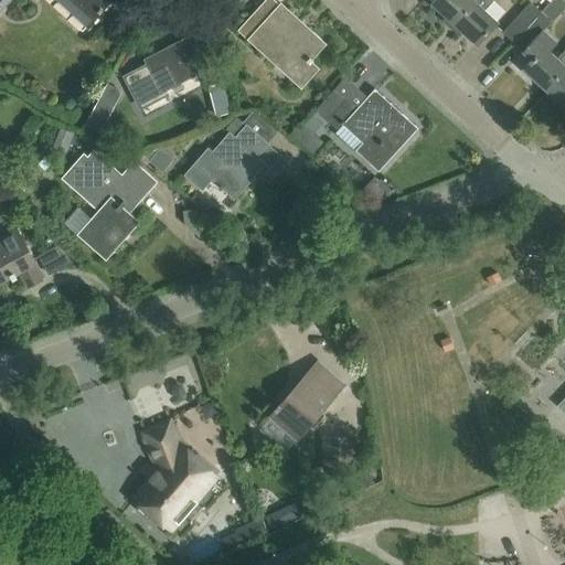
[(60,0),(88,25),(110,0),(60,0)]
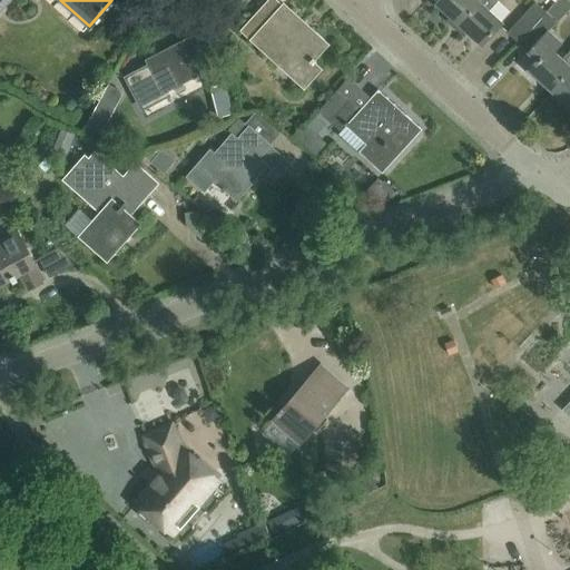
[(282,5),(275,0),(267,0),(241,30),(303,88),(318,71),(311,64),(328,43),(284,2),(282,5)]
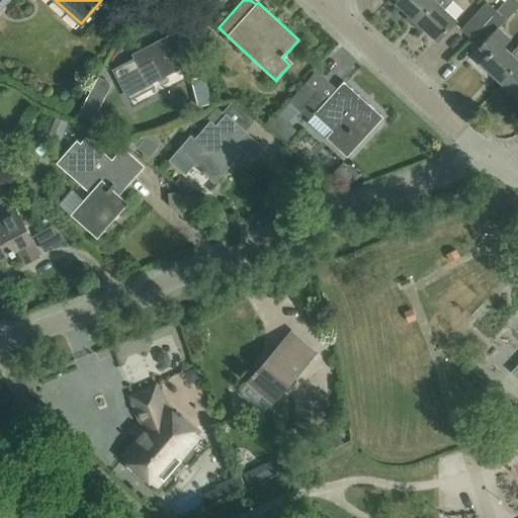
[(416,23),(436,0),(398,0),(396,4),(416,23)]
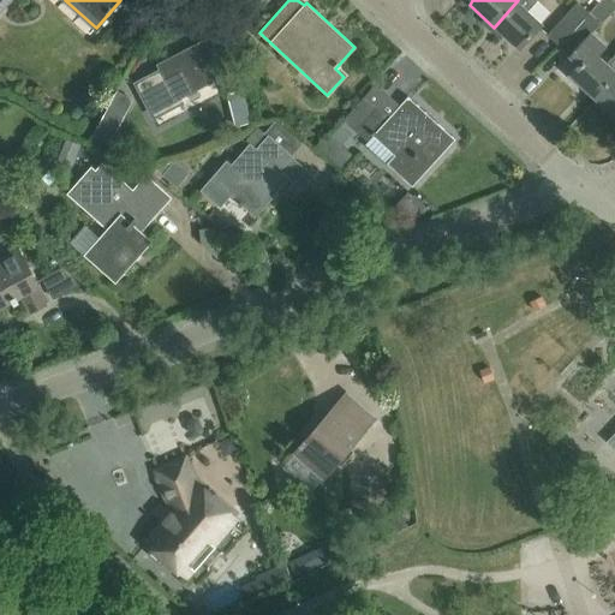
[(518,0),(494,28),(519,49),(542,24),(526,10),(535,0),(518,0)]
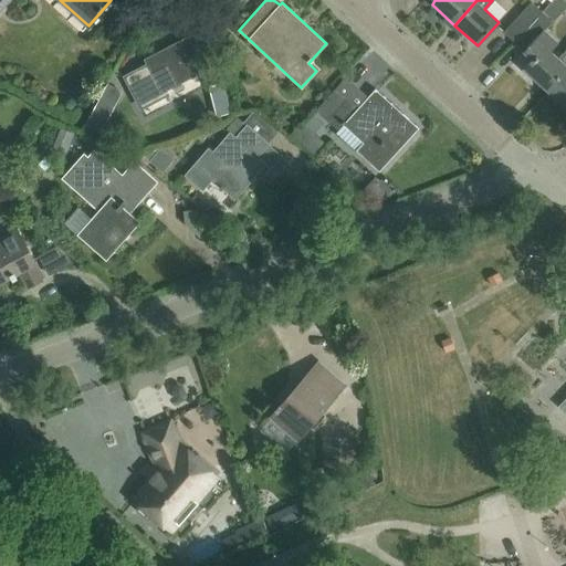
[(524,31),(540,14),(527,2),(512,20),(524,31)]
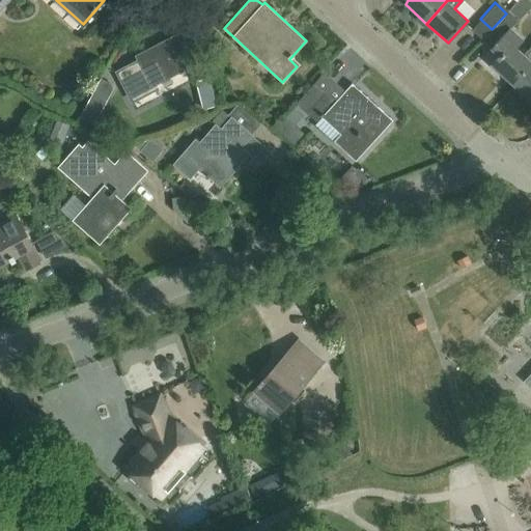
[(492,65),(512,84),(530,62),(530,44),(523,54),(514,47),(520,40),(508,30),(516,21),(507,12),(506,14),(492,29),(481,40),(499,57),(492,65)]
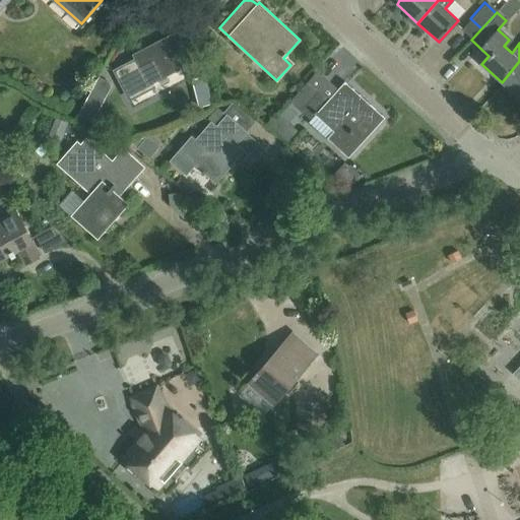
[(480,28),(470,20),(461,30),(470,39),(480,28)]
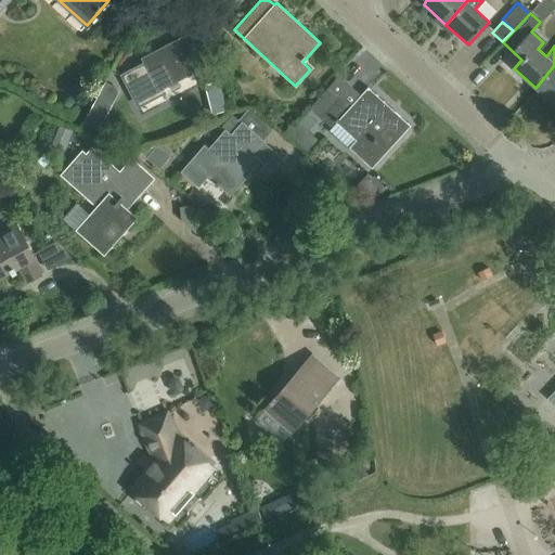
[(215,60),(203,36),(181,48),(178,42),(144,60),(145,62),(124,74),(140,105),(163,93),(159,89),(215,60)]
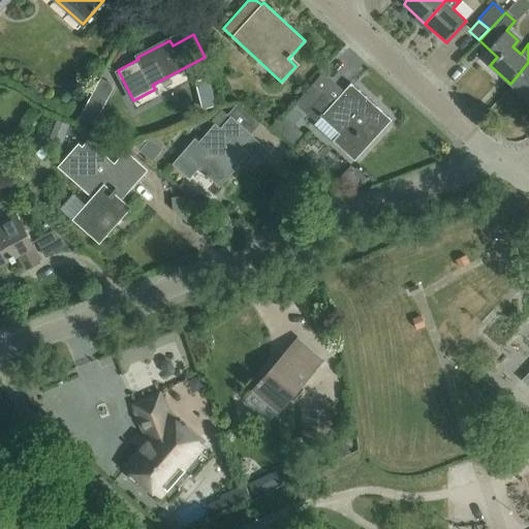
[(528,62),(510,84),(528,100),(528,62)]
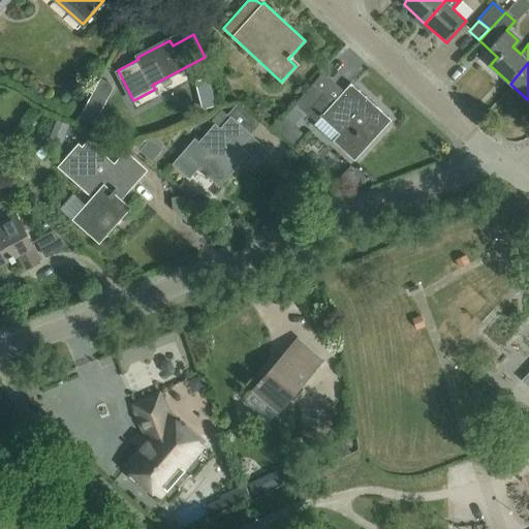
[(219,102),(212,76),(196,81),(204,106),(219,102)]
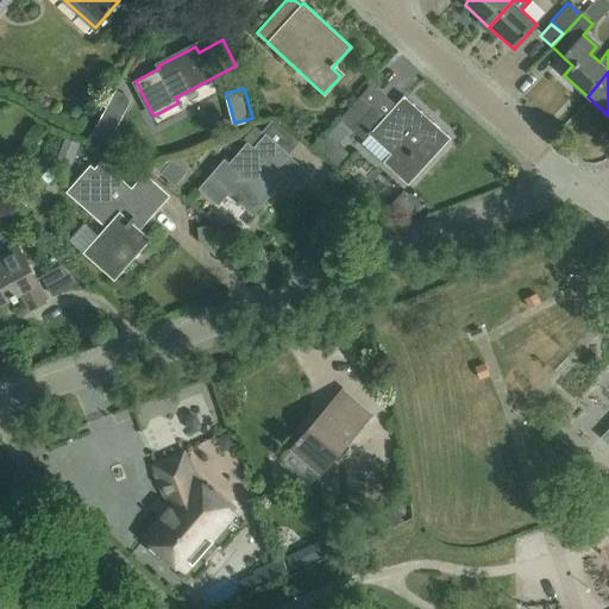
[(387,117),(362,94),(340,119),(364,139),(370,137),(389,154),(383,161),(408,184),(451,138),(405,95),(387,117)]
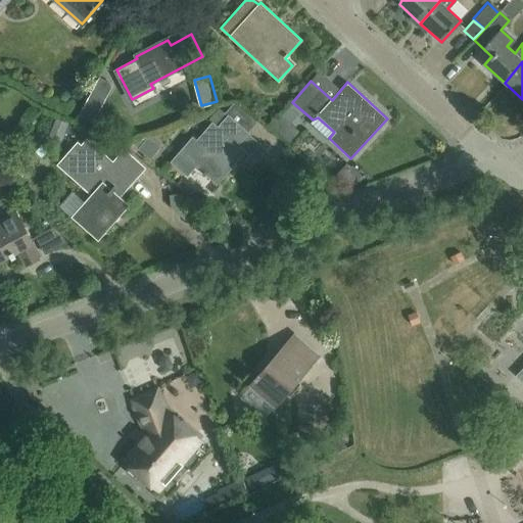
[(249,133),(230,115),(220,128),(214,123),(198,140),(194,136),(172,161),(187,175),(195,165),(217,184),(245,151),(255,160),(265,150),(247,135),(249,133)]
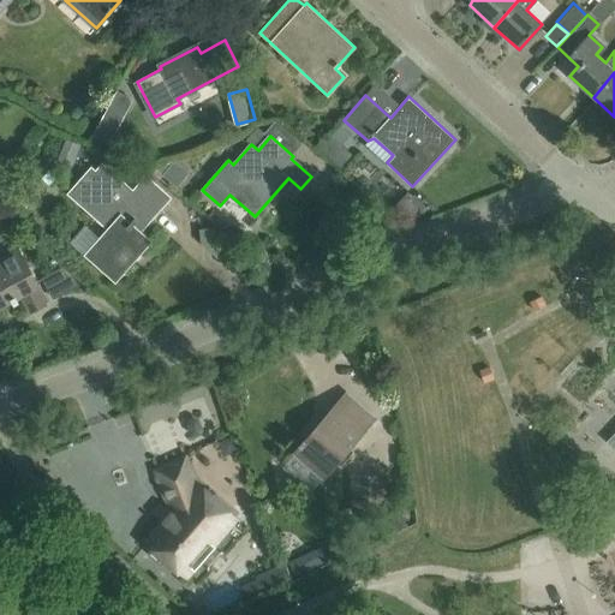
[(79,145),(65,139),(57,162),(71,168),(79,145)]
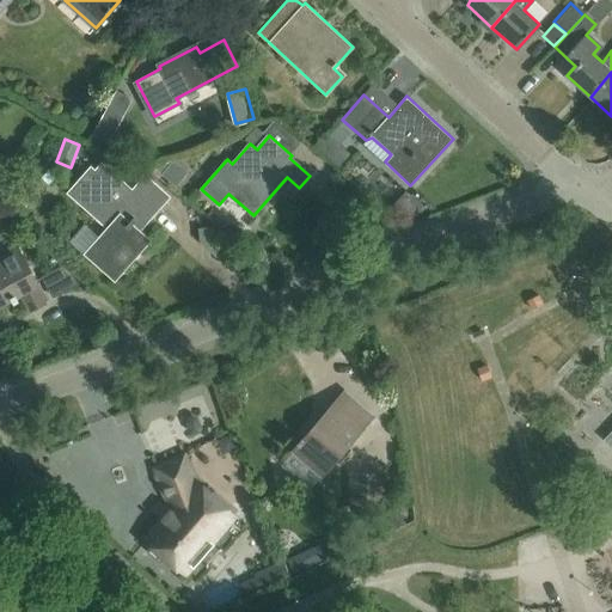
[(130,188),(99,160),(93,167),(90,165),(65,193),(105,227),(97,238),(84,227),(71,242),(115,281),(152,239),(141,230),(170,196),(144,172),(130,188)]
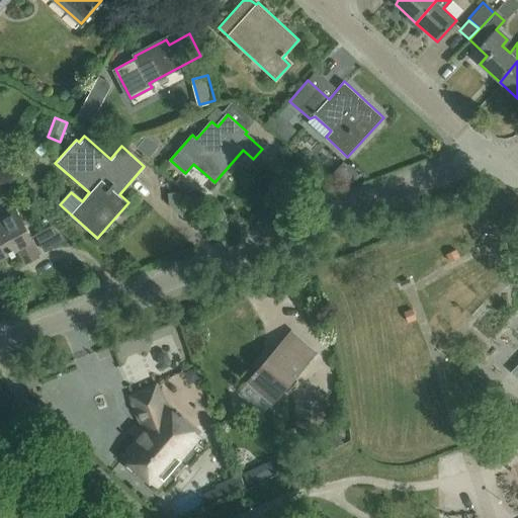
[(146,138),(128,143),(135,149),(143,155),(153,144),(146,138)]
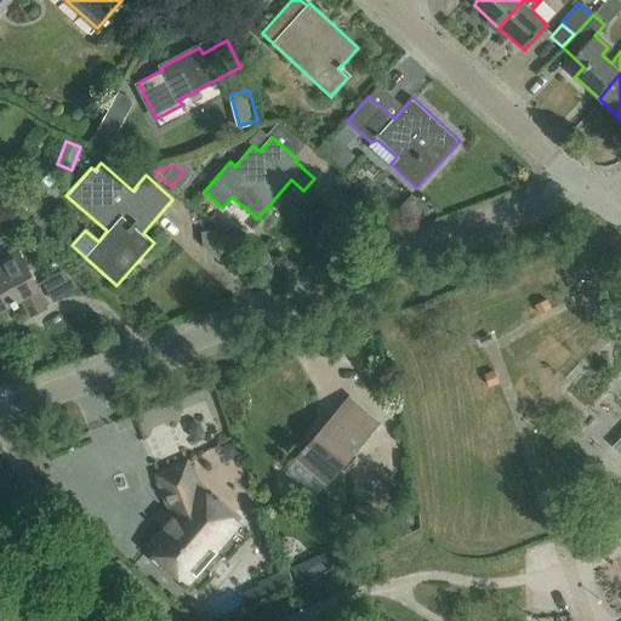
[(0,201),(0,223),(5,229),(16,217),(0,201)]
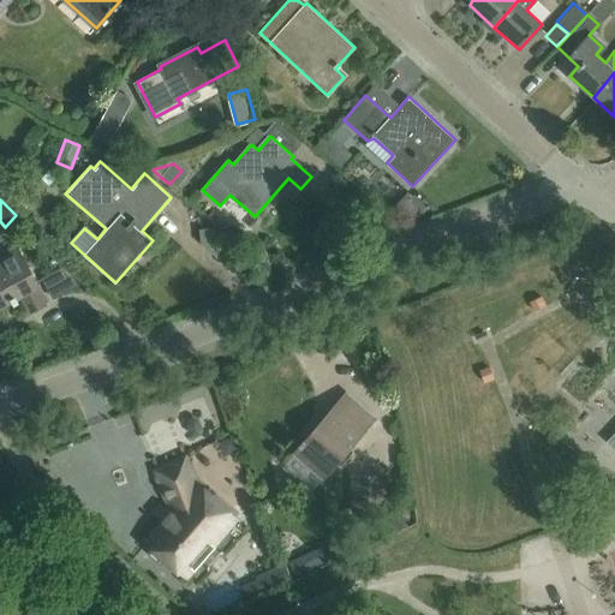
[(37,286),(17,250),(0,258),(0,306),(22,294),(31,312),(45,305),(35,287),(37,286)]
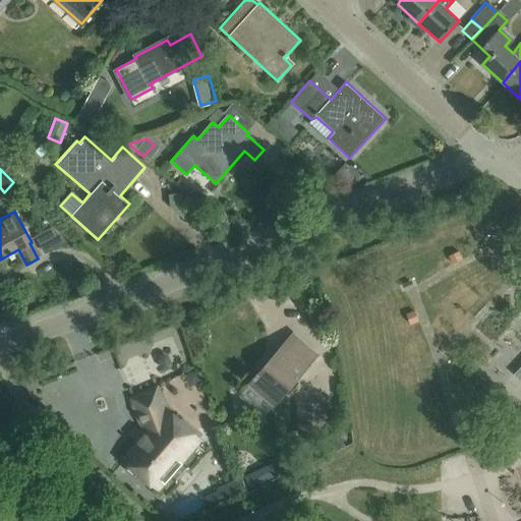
[(317,355),(293,333),(249,383),(274,404),(317,355)]
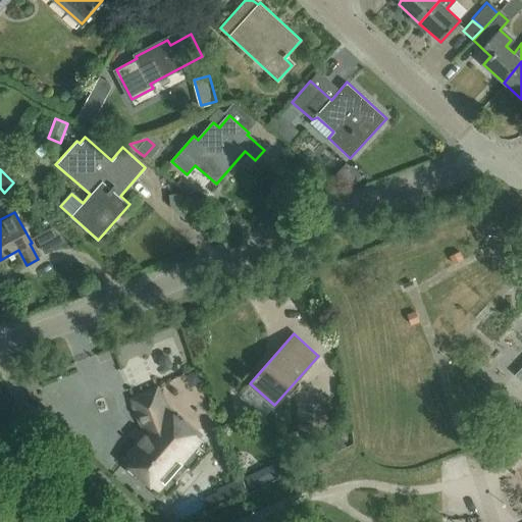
[(165,413),(156,390),(132,400),(146,436),(124,461),(157,489),(200,439),(167,411),(165,413)]
